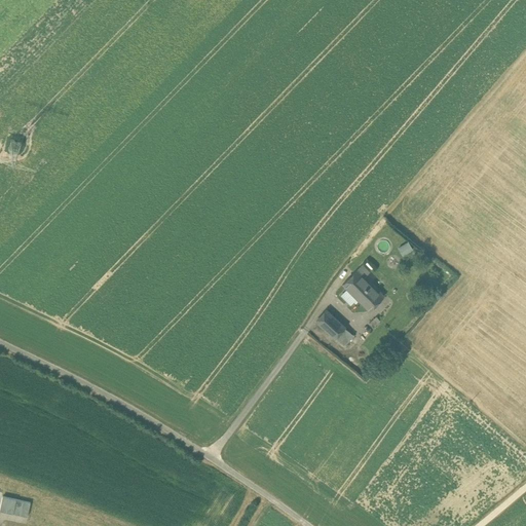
[(412,251),(408,242),(399,248),(403,256),(412,251)]
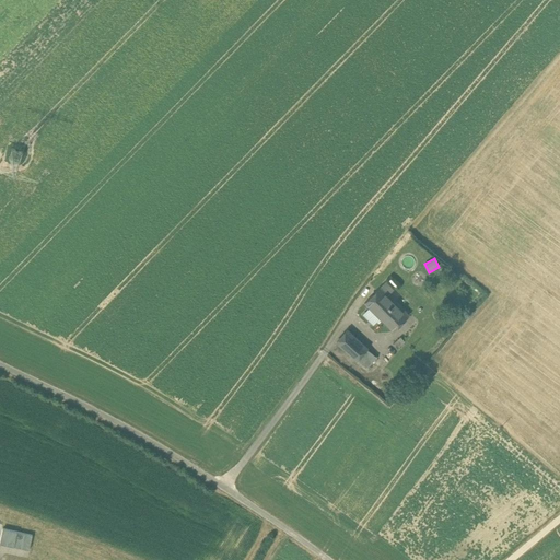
[(388,278),(396,288),(400,284),(393,275),(388,278)]
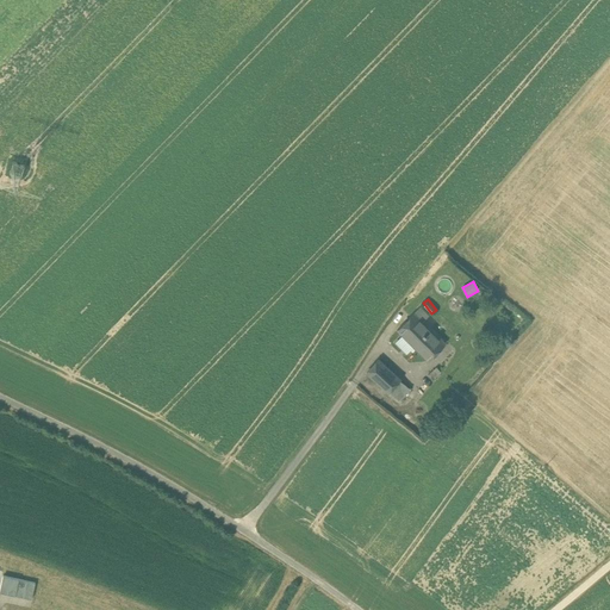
[(419,309),(414,315),(421,322),(427,316),(419,309)]
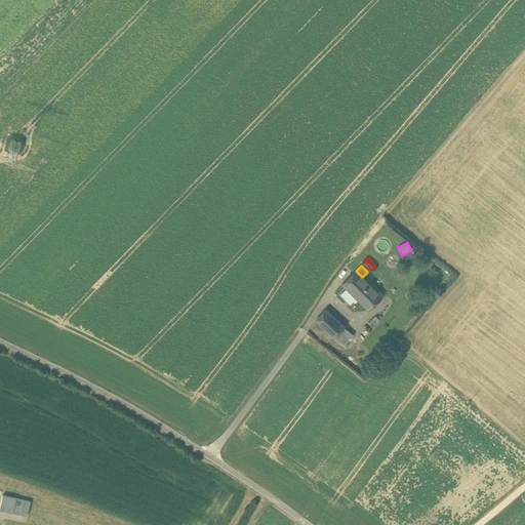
[(362,277),(356,271),(341,286),(346,290),(356,299),(367,311),(381,296),(362,277)]
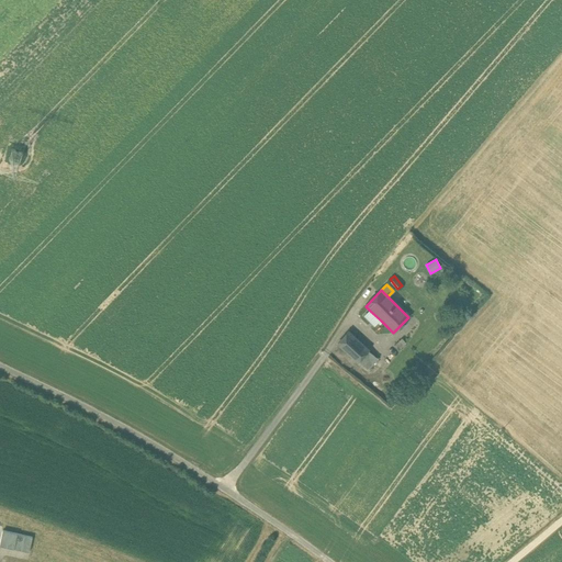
[(381,321),(370,311),(363,316),(374,327),(381,321)]
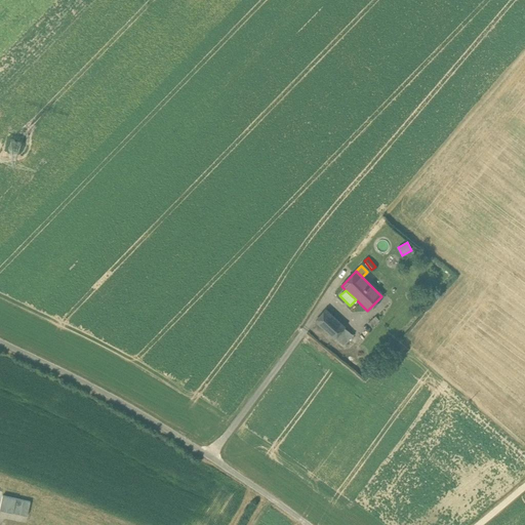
[(344,328),(324,311),(316,321),(334,337),(344,328)]
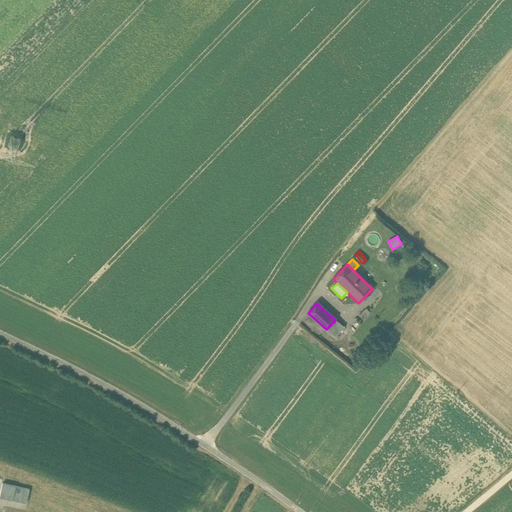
[(344,328),(335,320),(326,329),(335,337),(344,328)]
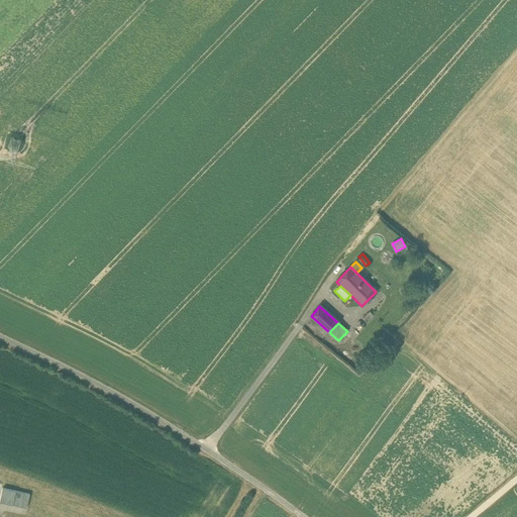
[(29,494),(2,488),(0,499),(0,501),(26,507),(29,494)]
